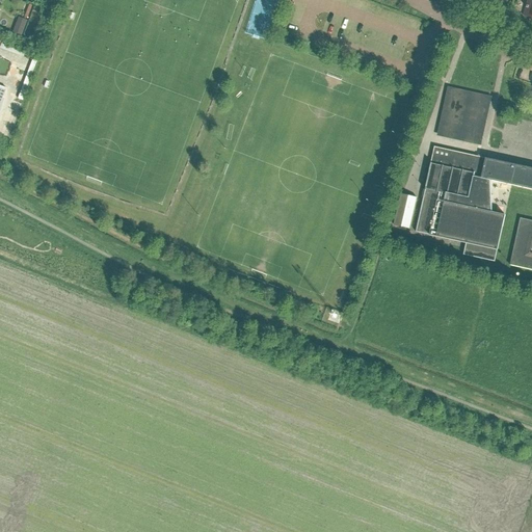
[(531,0),(530,0),(531,0),(530,0),(528,0),(527,5),(526,5),(526,8),(524,15),(522,15),(522,16),(531,18),(531,0)]
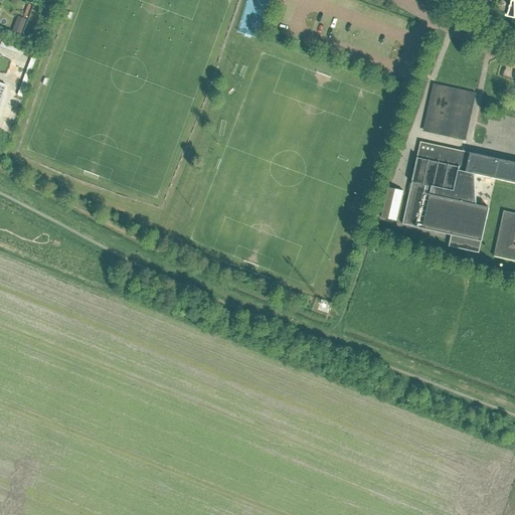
[(20,34),(25,20),(17,16),(12,31),(20,34)]
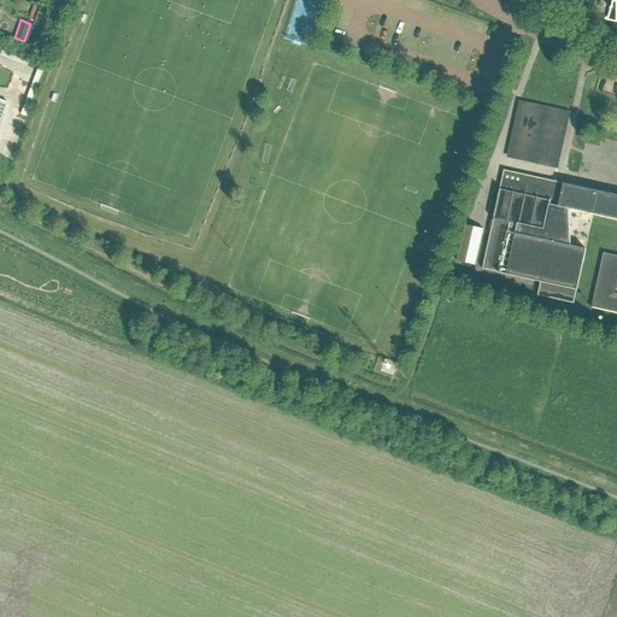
[(519,100),(506,157),(507,157),(513,158),(558,169),(571,112),(519,100)]
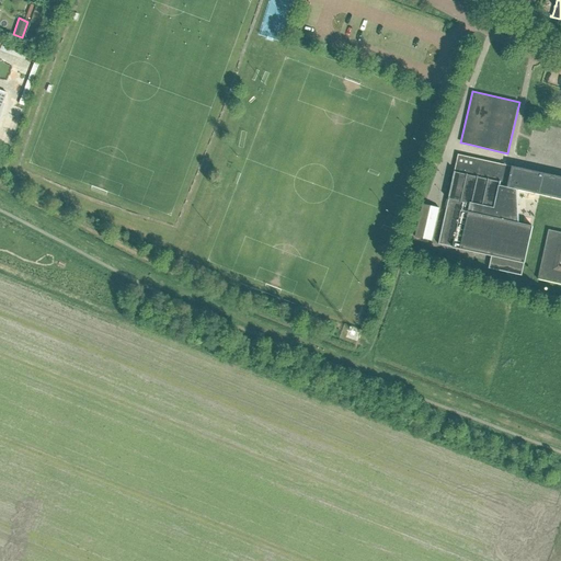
[(529,128),(528,137),(513,135),(512,141),(538,145),(540,129),(529,128)]
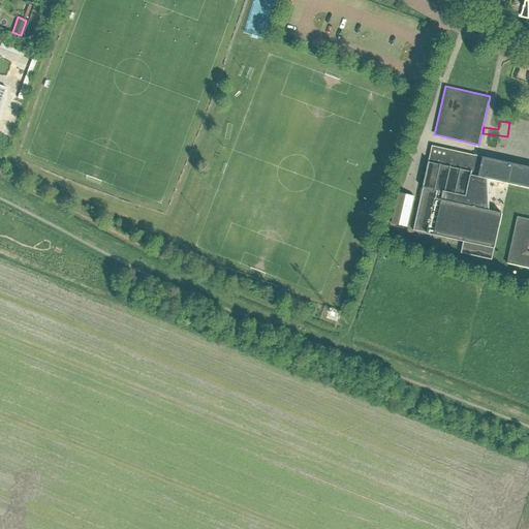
[(463,242),(462,247),(461,253),(475,256),(492,260),(497,238),(501,218),(502,215),(502,214),(507,187),(508,184),(528,188),(528,220),(518,218),(517,222),(512,240),(507,263),(528,269),(528,167),(483,158),(476,157),(476,156),(437,148),(432,147),(432,148),(423,189),(421,198),(413,230),(429,235),(430,234),(433,235),(433,236),(446,238),(447,238),(450,238),(450,239),(453,240),(453,239),(457,240),(459,241),(459,240),(463,241),(463,242)]
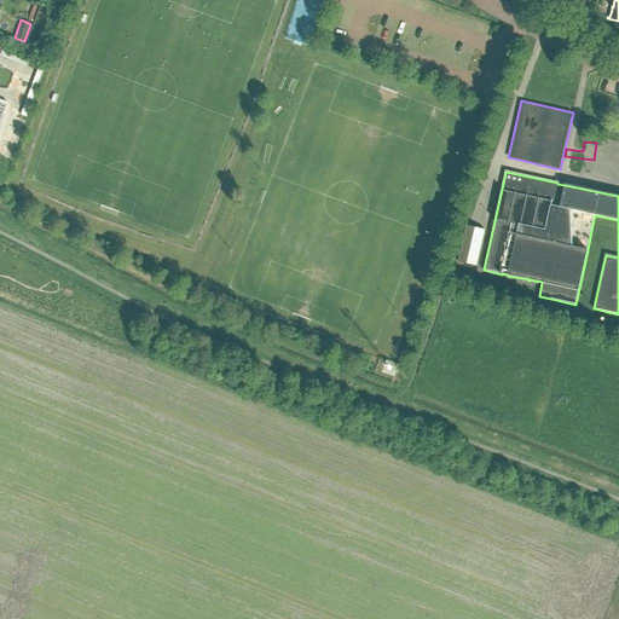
[(458,262),(476,267),(485,230),(467,226),(458,262)]
